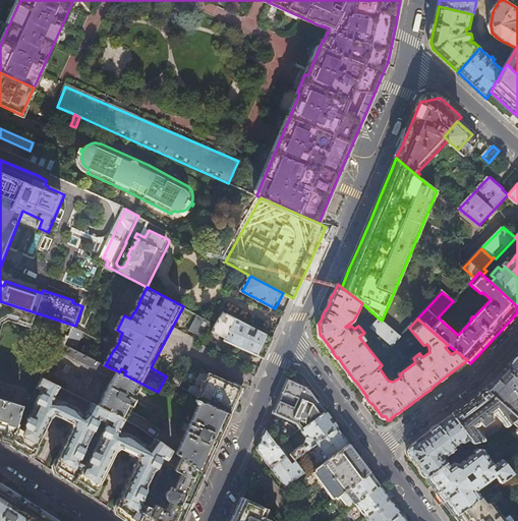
[(66,345),(75,327),(75,326),(0,301),(0,333),(3,324),(8,321),(62,337),(60,342),(66,345)]
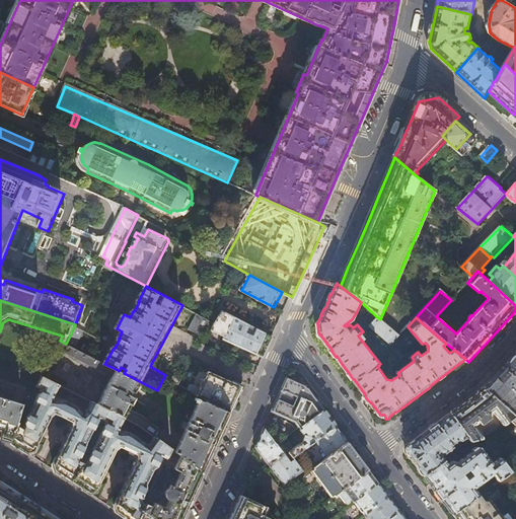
[(226,339),(265,357),(268,351),(274,337),(225,311),(217,323),(214,330),(227,337),(226,339)]
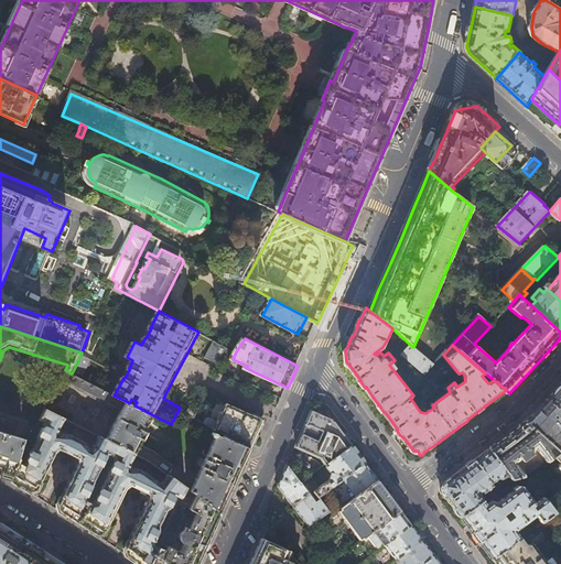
[(212,366),(218,369),(228,347),(216,340),(206,358),(214,361),(212,366)]
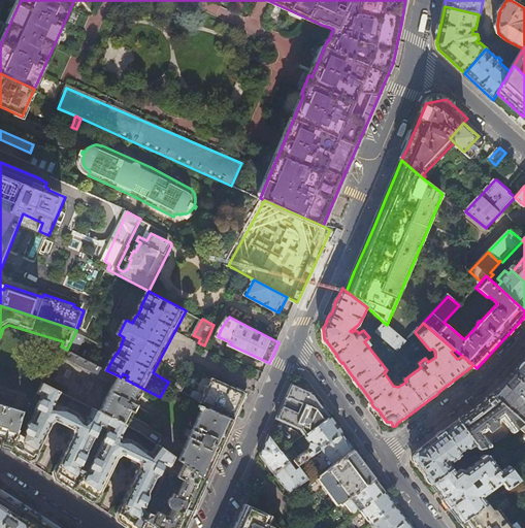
[(405,342),(387,325),(383,322),(374,331),(398,351),(405,342)]
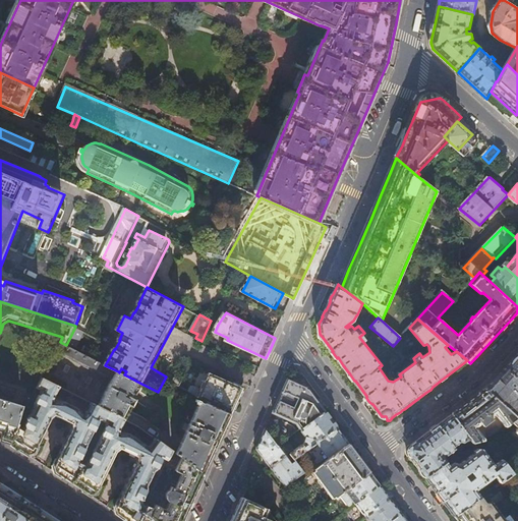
[(85,332),(75,327),(66,345),(77,350),(85,332)]
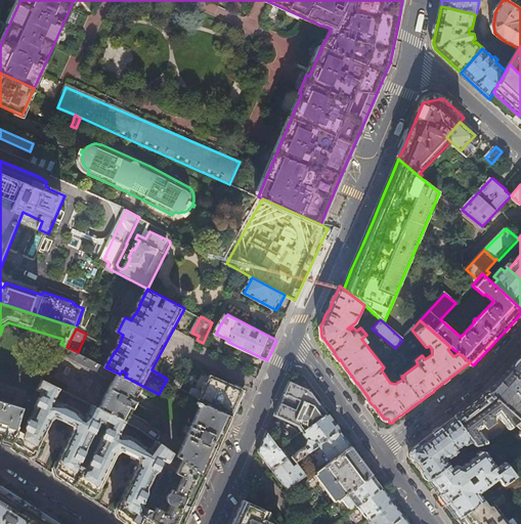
[(78,352),(67,347),(60,344),(57,351),(115,381),(100,408),(127,422),(138,401),(135,400),(142,386),(125,377),(120,375),(119,374),(105,367),(78,352)]
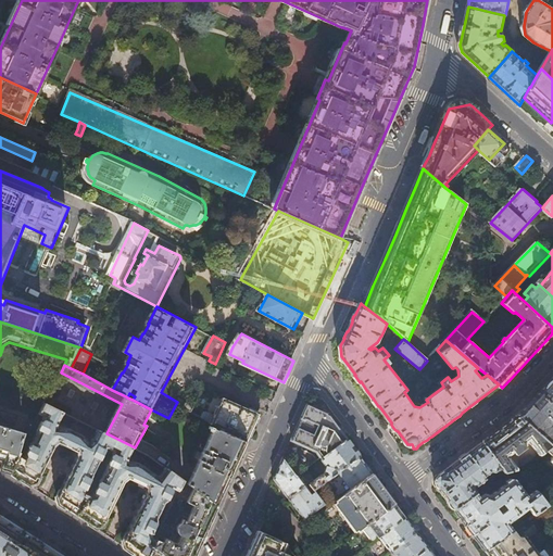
[(552,380),(542,392),(523,413),(520,415),(552,446),(552,427),(551,426),(552,421),(552,380)]
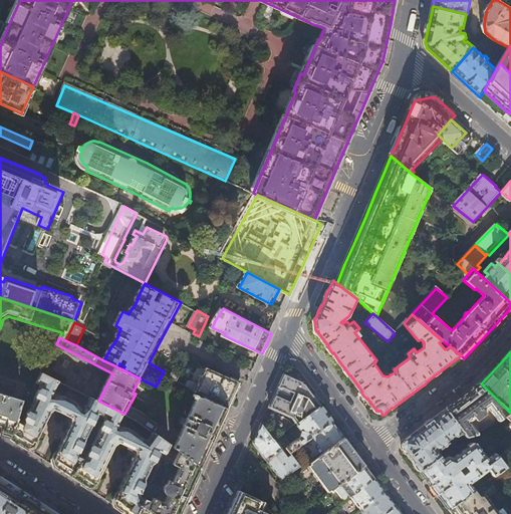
[(208,367),(196,393),(204,398),(228,409),(232,402),(240,382),(208,367)]
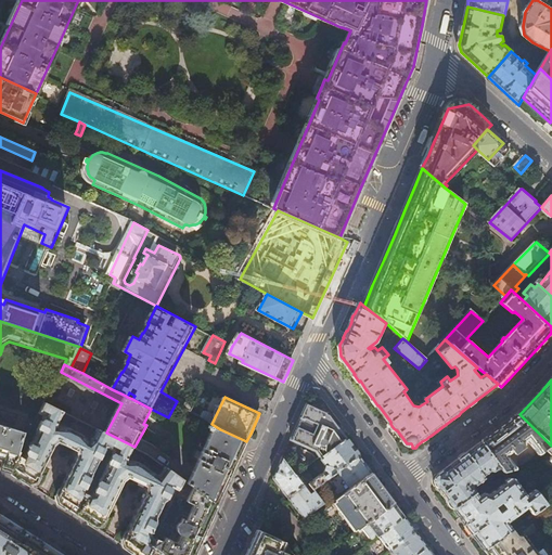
[(179,402),(193,411),(196,404),(181,398),(179,402)]
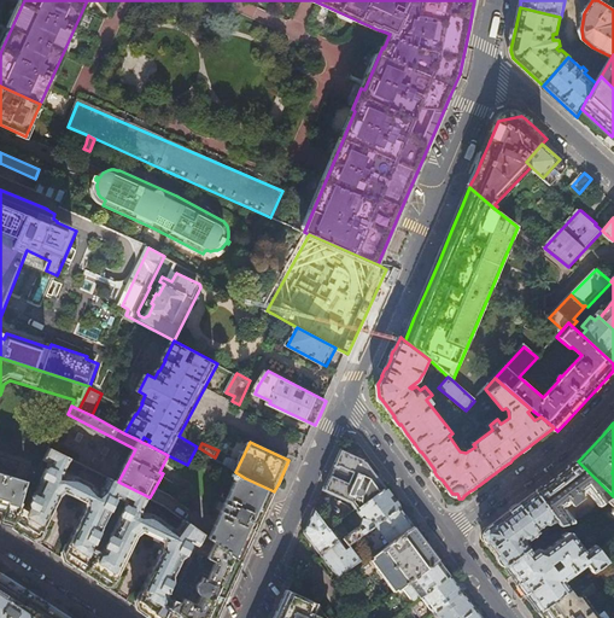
[(31,506),(27,507),(23,505),(15,522),(13,525),(40,542),(63,496),(66,491),(86,502),(87,508),(63,558),(113,590),(141,534),(146,530),(165,542),(164,548),(136,606),(153,617),(167,617),(168,617),(176,600),(171,598),(170,592),(171,590),(177,579),(176,577),(186,558),(188,557),(193,547),(192,544),(196,543),(200,546),(206,535),(186,520),(179,531),(159,517),(145,509),(151,497),(150,497),(118,482),(110,477),(104,489),(66,470),(72,459),(51,448),(45,460),(51,462),(50,465),(51,468),(47,468),(42,478),(44,482),(40,490),(36,493),(30,503),(31,506)]
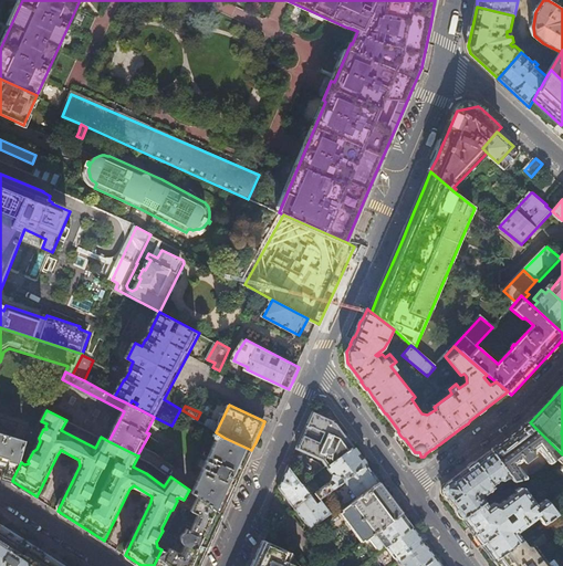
[(327,464),(353,444),(351,441),(337,423),(334,422),(334,421),(315,412),(311,422),(299,448),(323,460),(327,464)]
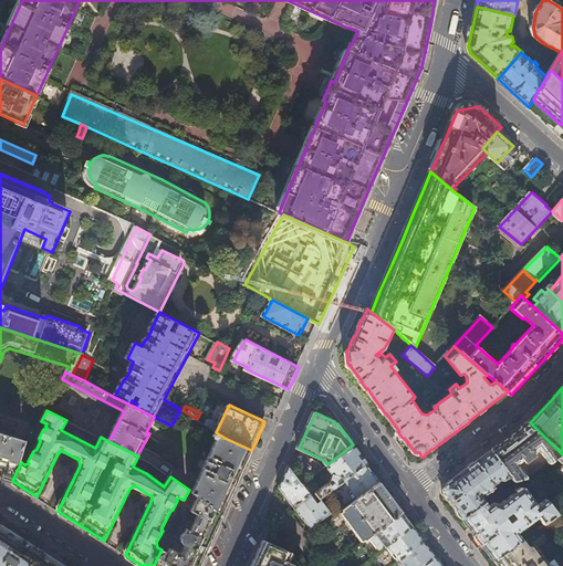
[(510,437),(492,450),(511,475),(514,480),(527,478),(519,467),(534,456),(533,452),(535,450),(538,452),(540,451),(549,463),(558,458),(562,454),(530,422),(510,437)]
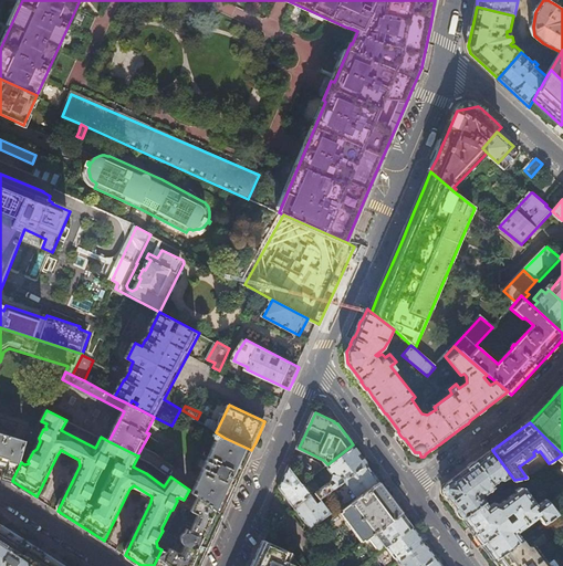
[(247,461),(251,450),(225,438),(216,432),(215,435),(219,437),(194,493),(222,514),(230,499),(247,461)]
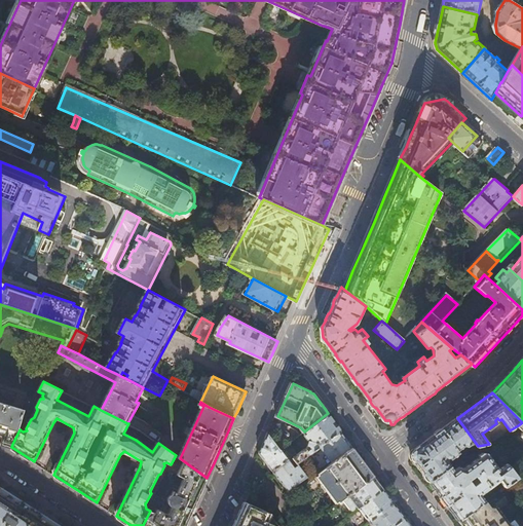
[(0,435),(4,437),(3,441),(12,444),(20,429),(17,428),(23,409),(0,403),(0,435)]
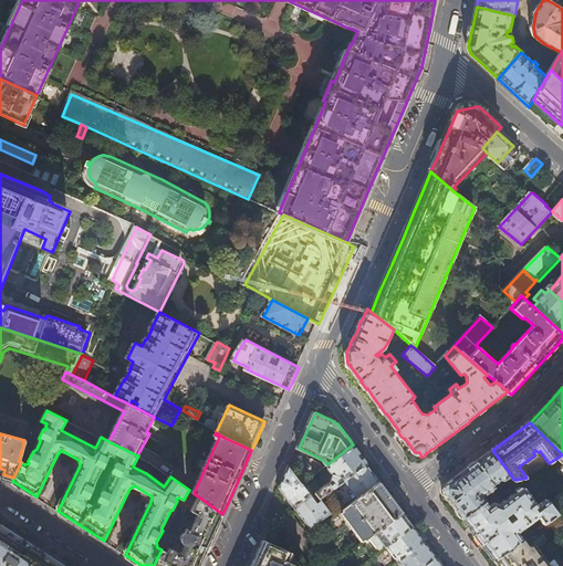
[(360,453),(353,444),(327,464),(334,473),(332,479),(316,491),(321,498),(345,481),(368,464),(360,453)]
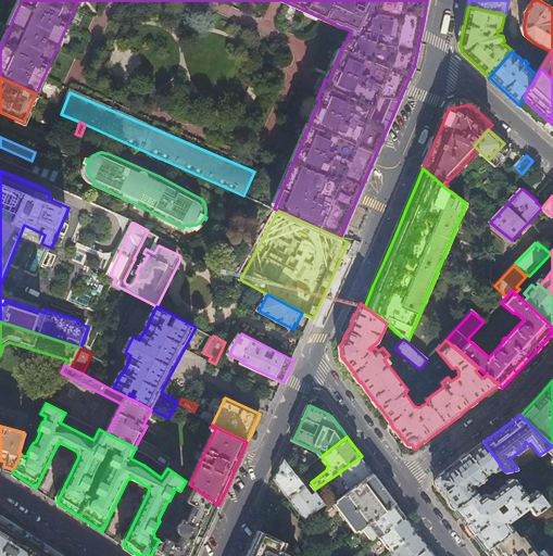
[(495,471),(502,467),(484,442),(463,458),(438,477),(437,479),(437,481),(437,483),(438,485),(456,508),(477,493),(478,492),(476,488),(474,488),(473,483),(474,483),(476,483),(477,485),(486,478),(485,476),(492,470),(495,471)]
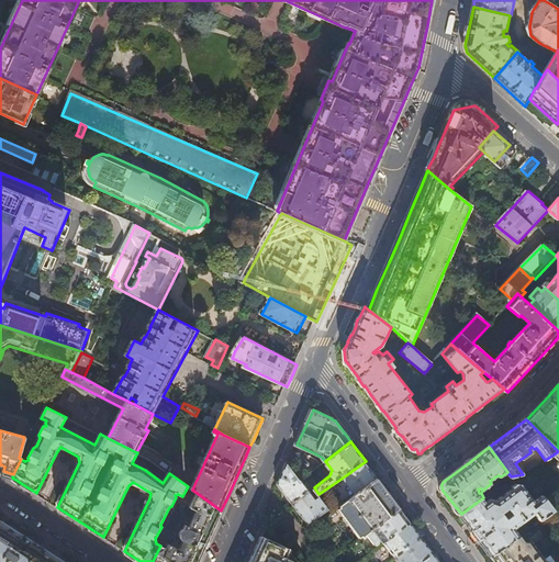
[(371,469),(366,461),(343,478),(356,495),(378,479),(371,469)]
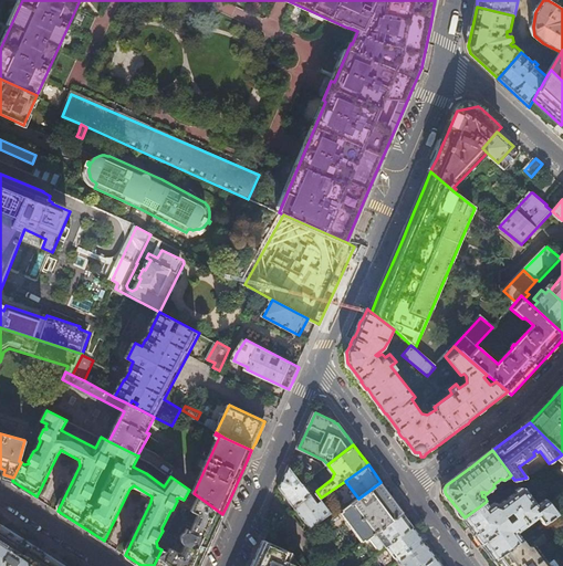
[(295,506),(311,494),(303,483),(290,467),(284,479),(281,488),(295,506)]
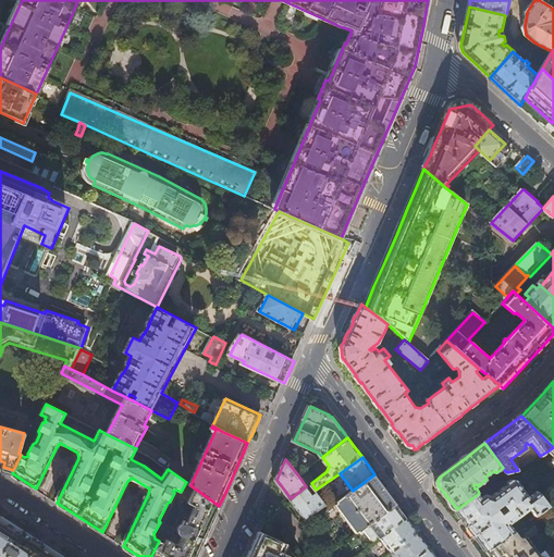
[(380,481),(374,474),(353,491),(337,502),(361,532),(371,525),(398,505),(393,498),(380,481)]
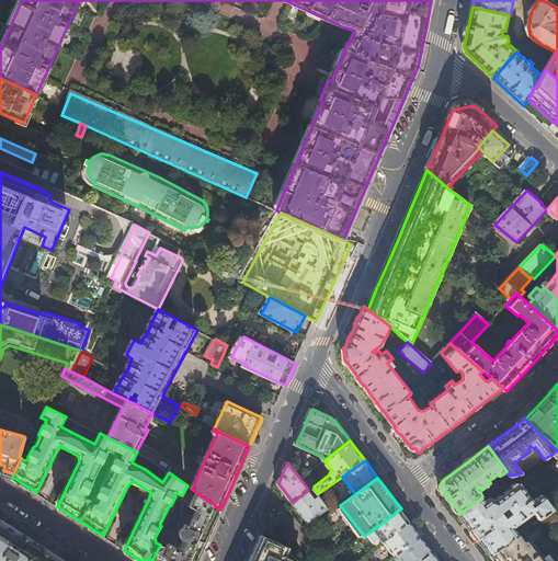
[(490,497),(485,502),(481,497),(460,513),(459,514),(476,535),(491,556),(520,535),(514,527),(535,512),(541,519),(547,515),(556,508),(550,502),(544,494),(535,501),(522,484),(522,483),(516,482),(516,483),(512,485),(511,490),(496,500),(490,497)]
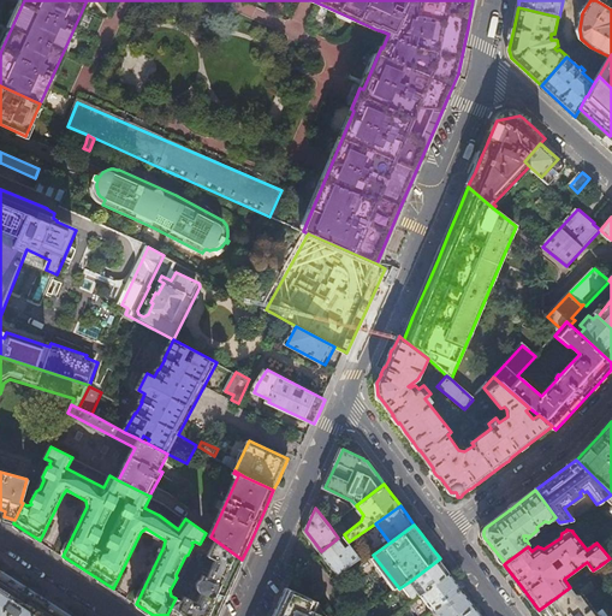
[(211,537),(206,533),(200,544),(197,550),(219,560),(211,578),(206,575),(205,580),(202,581),(201,582),(200,586),(200,588),(202,591),(203,593),(200,602),(186,596),(184,600),(176,597),(176,598),(167,615),(217,615),(227,593),(242,560),(211,537)]
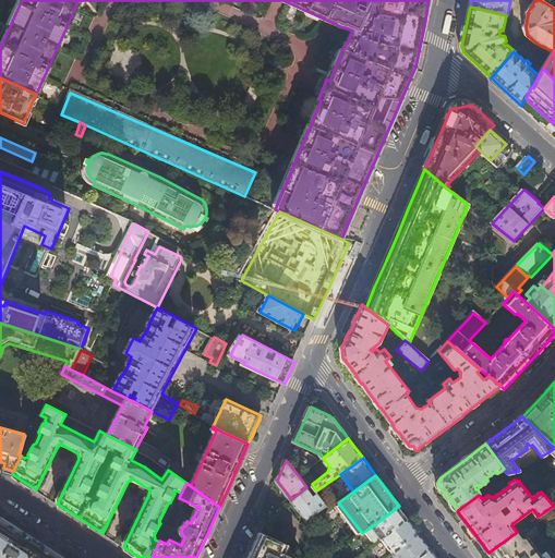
[(314,497),(306,487),(291,499),(308,520),(327,505),(318,494),(314,497)]
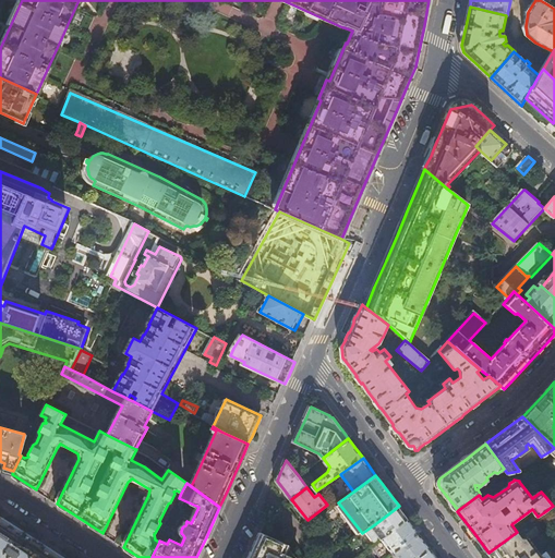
[(403,512),(399,506),(372,526),(382,540),(383,538),(409,519),(403,512)]
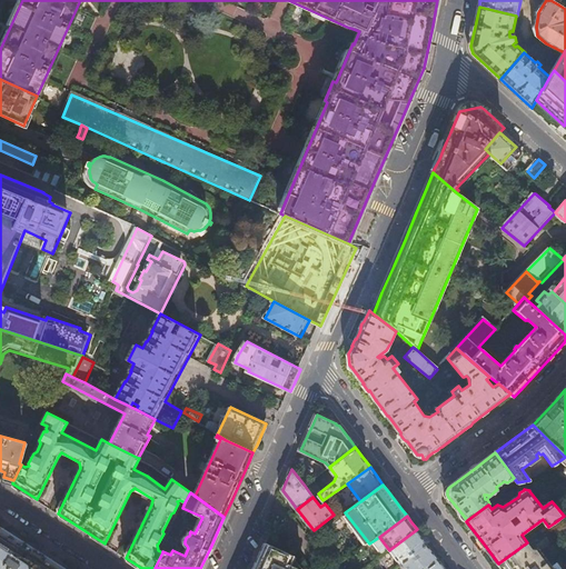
[(565,517),(564,516),(555,522),(565,537),(565,517)]
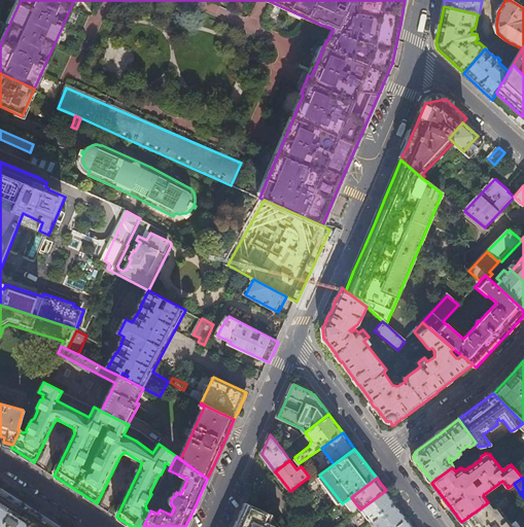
[(15,498),(0,488),(0,526),(61,526),(42,515),(15,498)]
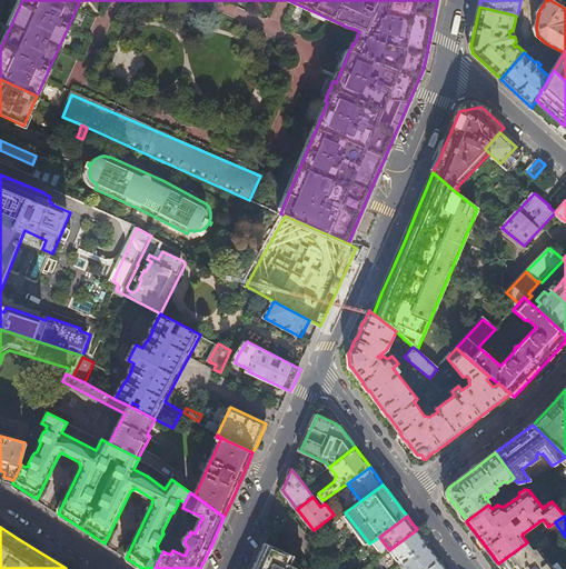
[(424,539),(417,529),(390,549),(401,565),(428,545),(424,539)]
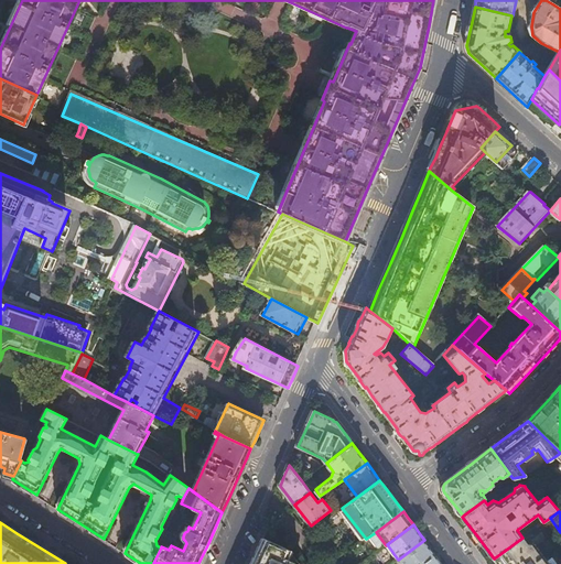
[(522,538),(494,559),(497,563),(546,563),(530,543),(528,545),(522,538)]
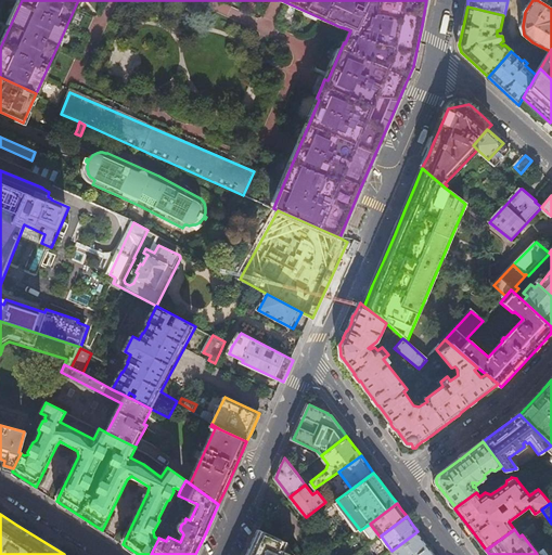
[(297,554),(287,542),(261,530),(252,552),(249,554),(297,554)]
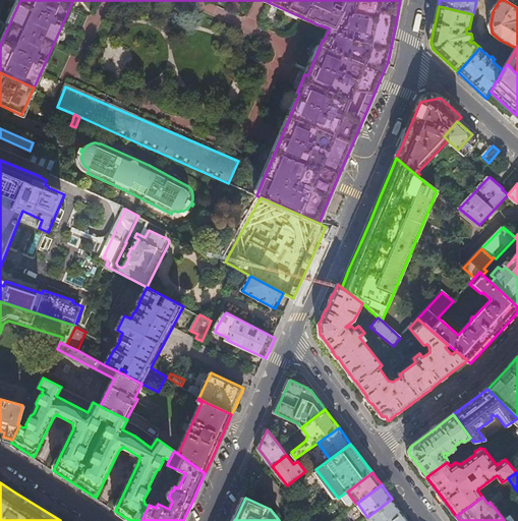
[(398,507),(392,499),(367,517),(370,520),(392,520),(403,513),(398,507)]
